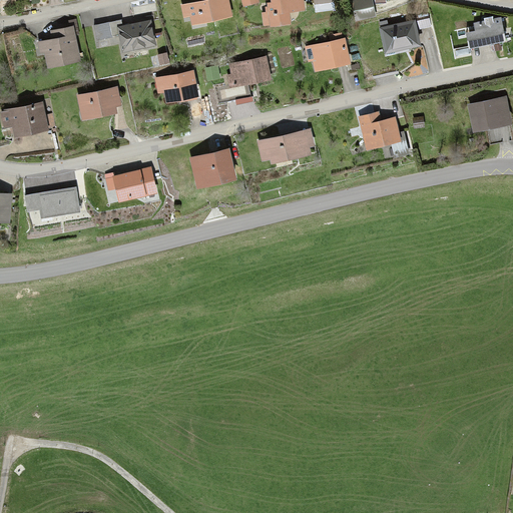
[(225,0),(202,0),(179,5),(182,24),(228,15),(225,0)]
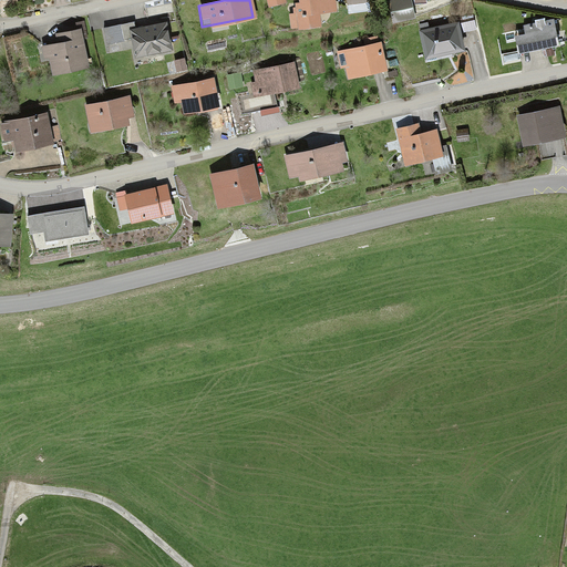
[(289,16),(290,28),(328,24),(327,12),(336,11),(334,0),(297,0),(298,4),(294,6),(295,16),(289,16)]
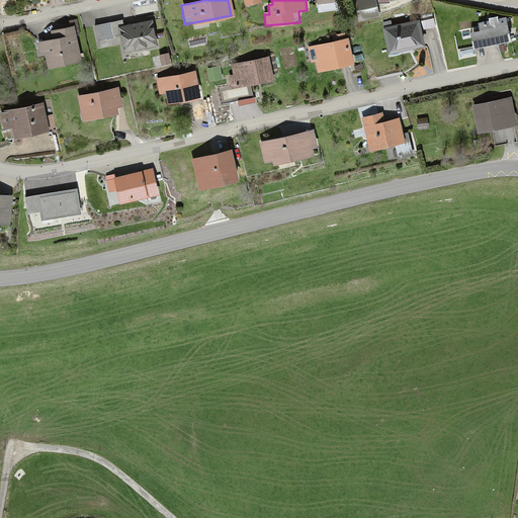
[(472,33),(475,48),(511,41),(507,19),(478,24),(480,32),(472,33)]
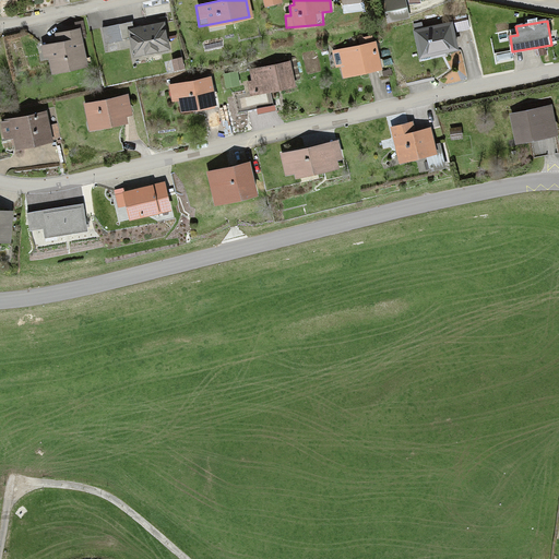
[(452,23),(414,30),(419,58),(456,50),(452,23)]
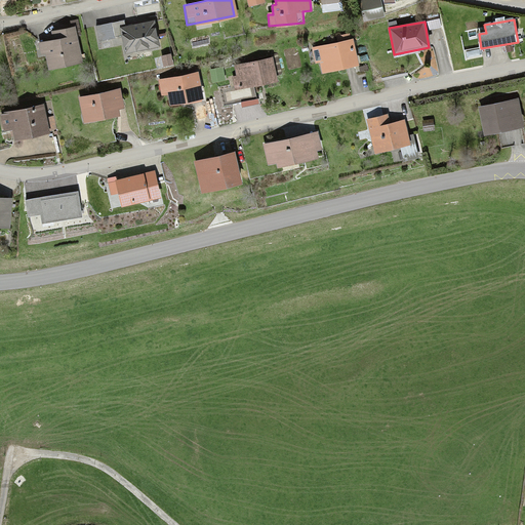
[(153,23),(120,28),(124,52),(156,47),(153,23)]
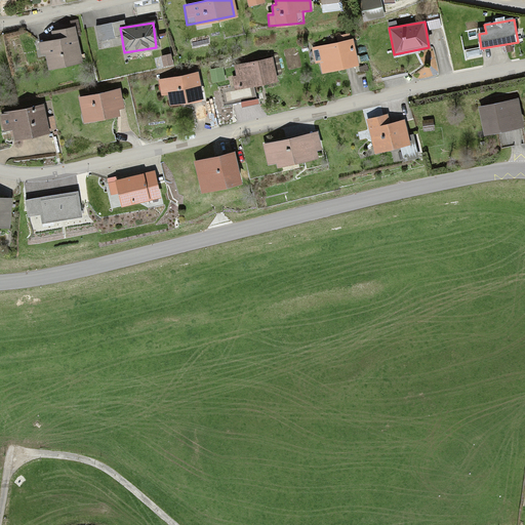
[(51,41),(38,43),(40,54),(45,54),(47,67),(80,62),(75,29),(50,32),(51,41)]
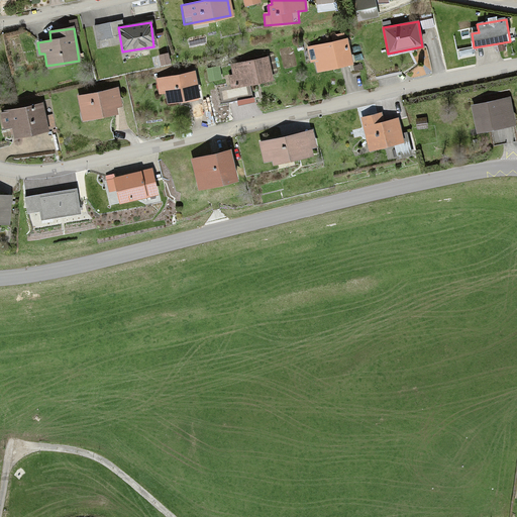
[(346,40),(308,48),(311,61),(316,60),(318,71),(351,65),(346,40)]
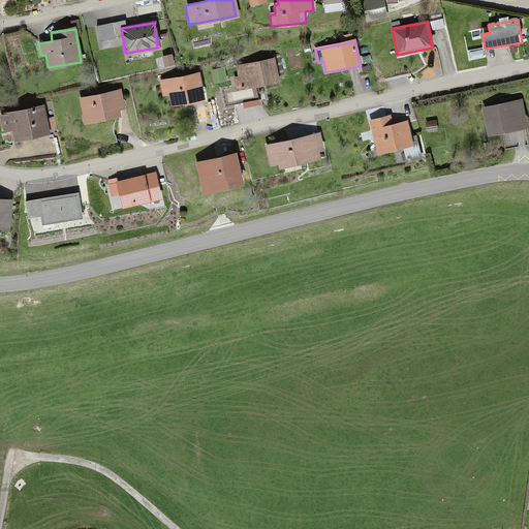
[(236,90),(280,82),(275,59),(236,67),(238,78),(234,79),(236,90)]
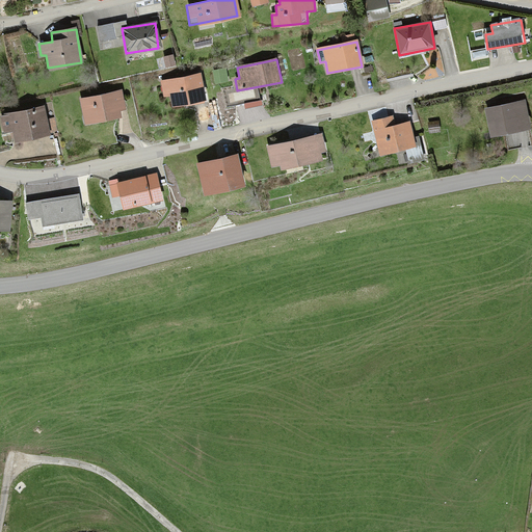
[(222,72),(212,73),(213,81),(223,80),(222,72)]
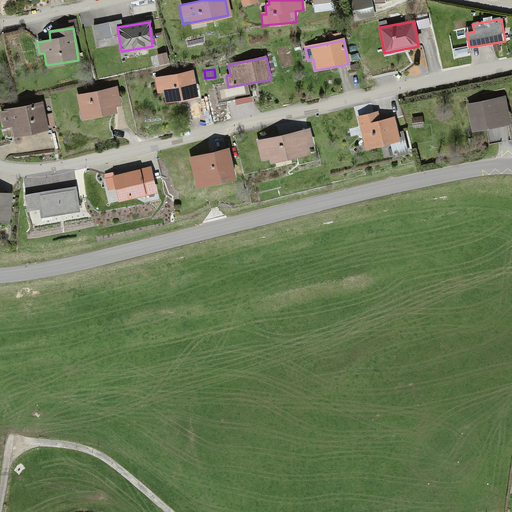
[(191,72),(156,78),(159,93),(163,92),(165,101),(196,95),(191,72)]
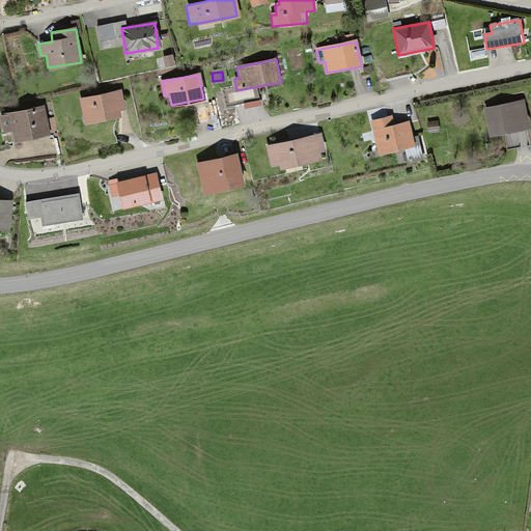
[(119,92),(80,99),(84,124),(123,117),(119,92)]
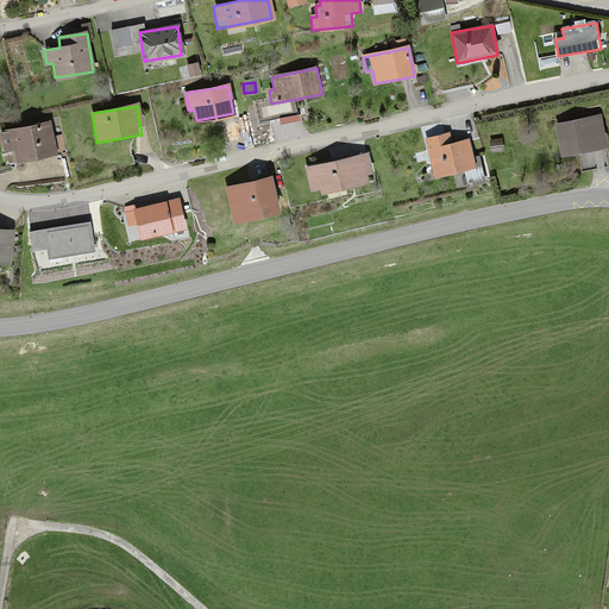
[(601,115),(557,124),(563,155),(607,148),(601,115)]
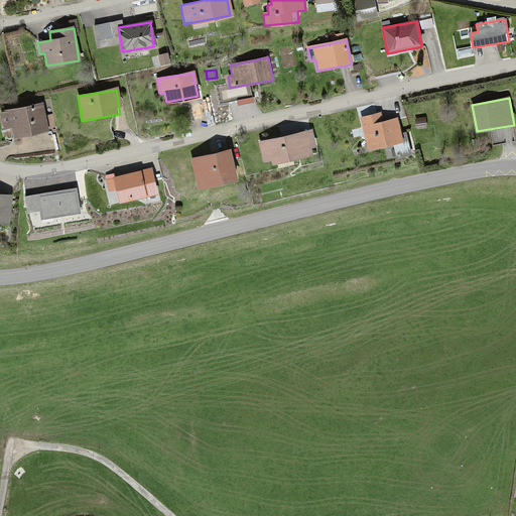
[(40,103),(3,111),(5,120),(9,120),(13,136),(46,129),(40,103)]
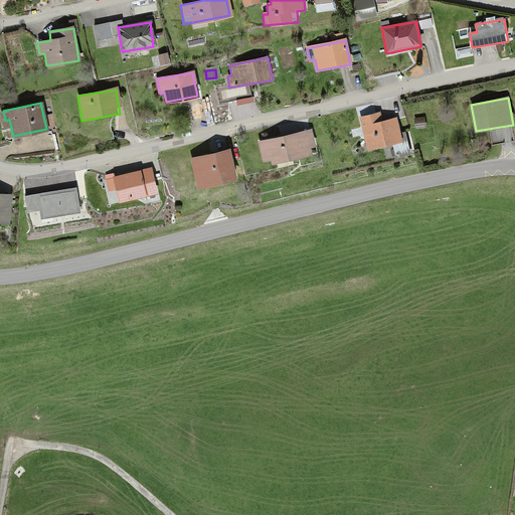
[(382,108),(360,114),(368,148),(403,139),(397,114),(384,118),(382,108)]
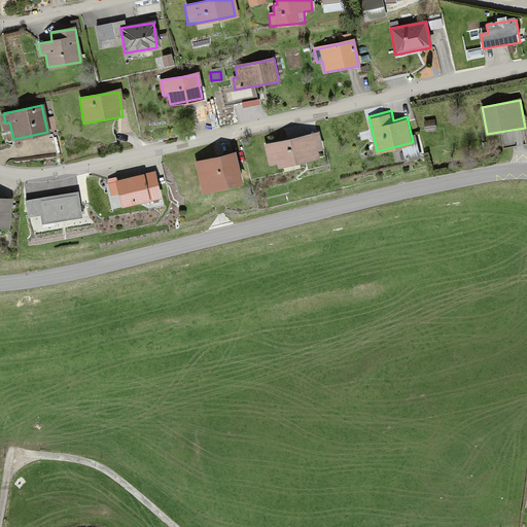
[(322,159),(317,134),(271,144),(274,157),(282,155),(285,167),(322,159)]
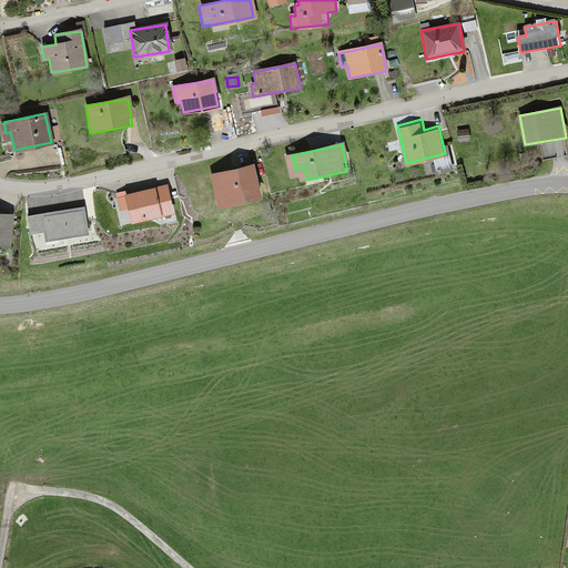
[(262,194),(255,165),(215,175),(223,204),(262,194)]
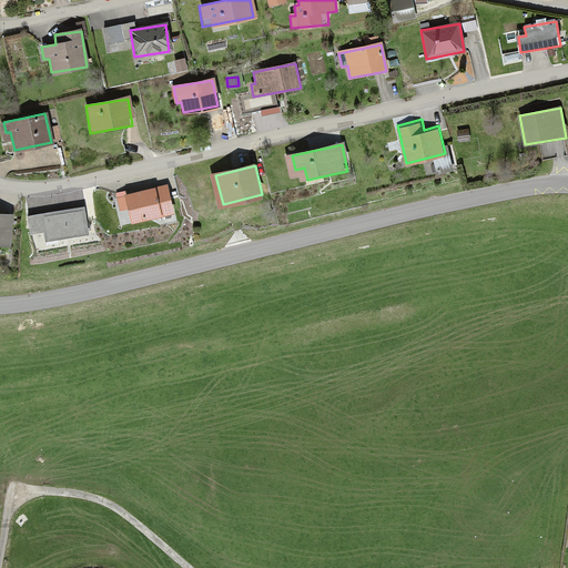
[(175,212),(168,184),(131,194),(139,222),(175,212)]
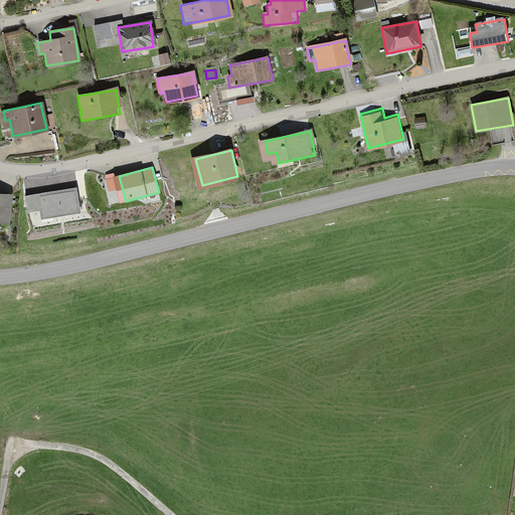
[(72,178),(27,187),(31,208),(47,205),(49,214),(78,208),(72,178)]
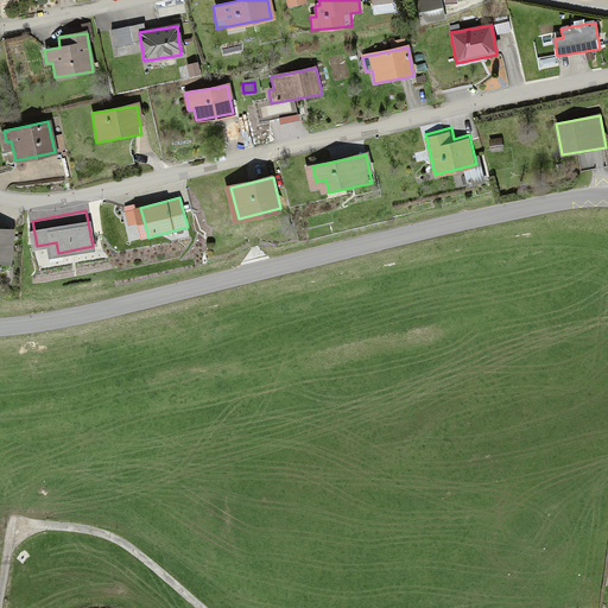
[(11,232),(0,230),(0,264),(10,265),(11,232)]
